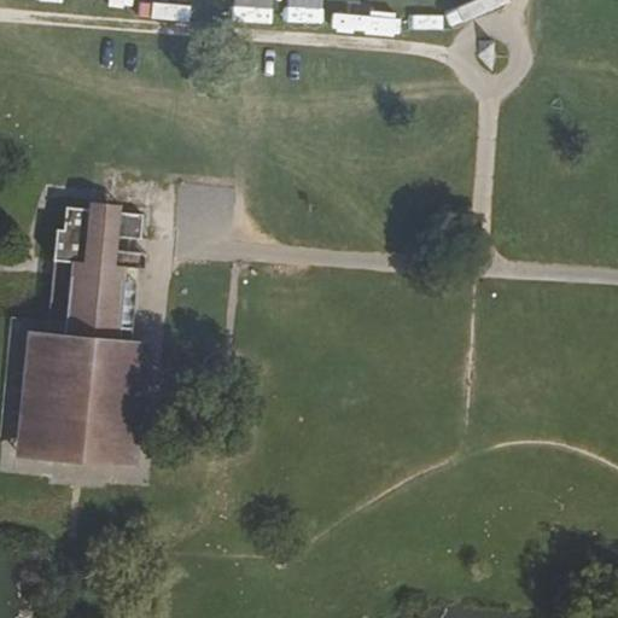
[(493,42),(478,42),(477,57),(491,73),(493,42)]
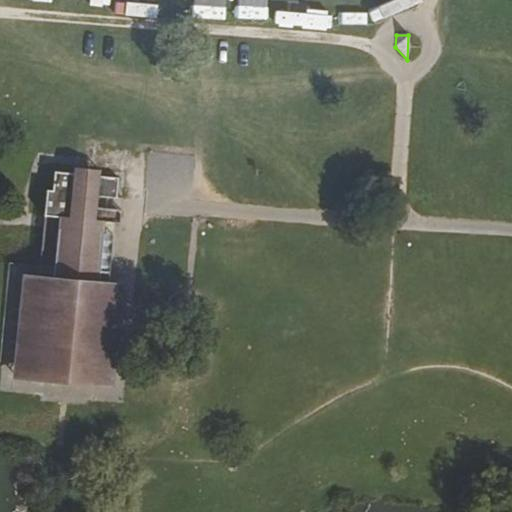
[(74,173),(54,172),(52,191),(46,190),(44,216),(59,217),(58,229),(54,267),(50,305),(105,310),(108,284),(109,271),(100,270),(104,234),(105,222),(120,224),(121,210),(96,207),(97,196),(116,199),(118,178),(98,176),(98,179),(94,179),(94,175),(78,173),(78,177),(74,176),(74,173)]
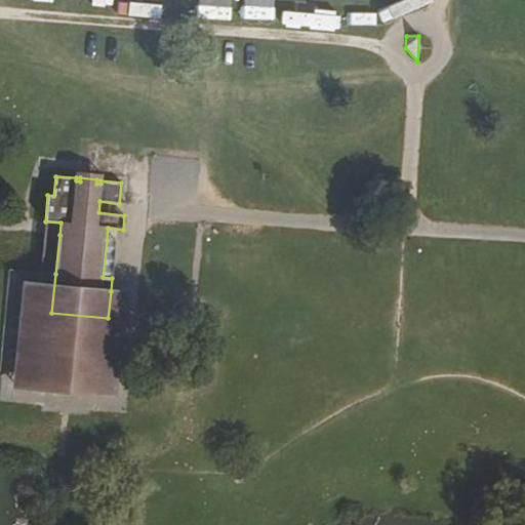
[(59,235),(50,234),(46,274),(55,274),(59,235)]
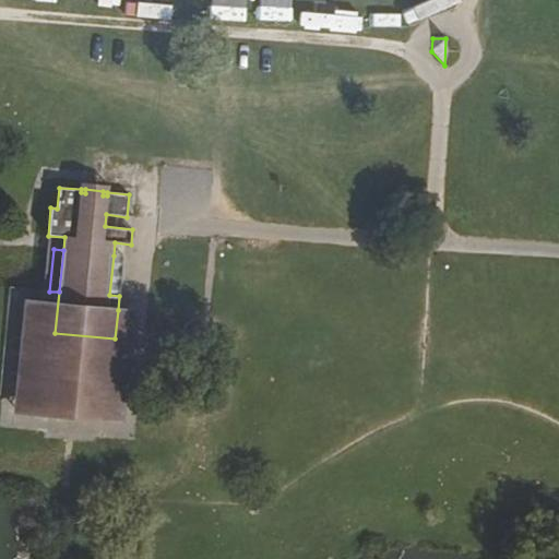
[(122,256),(114,256),(109,295),(119,296),(122,256)]
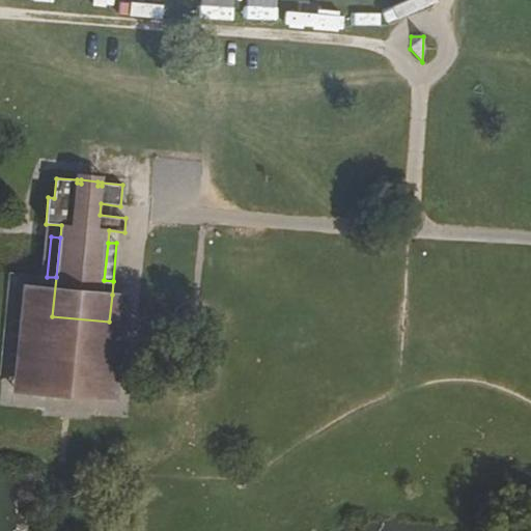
[(109,322),(52,316),(55,288),(26,286),(17,391),(113,400),(124,296),(112,295),(109,322)]
